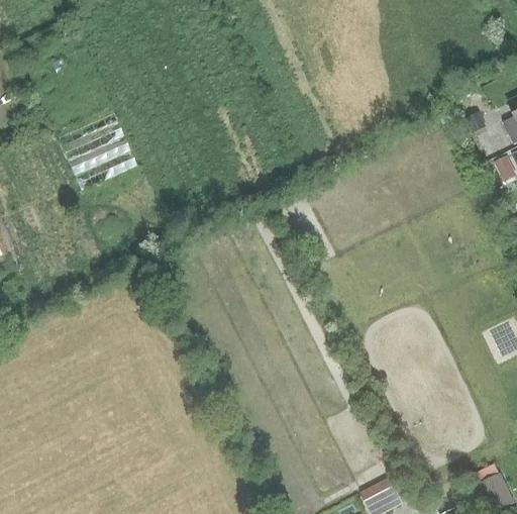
[(516,95),(508,100),(515,114),(503,120),(514,142),(516,140),(516,95)]
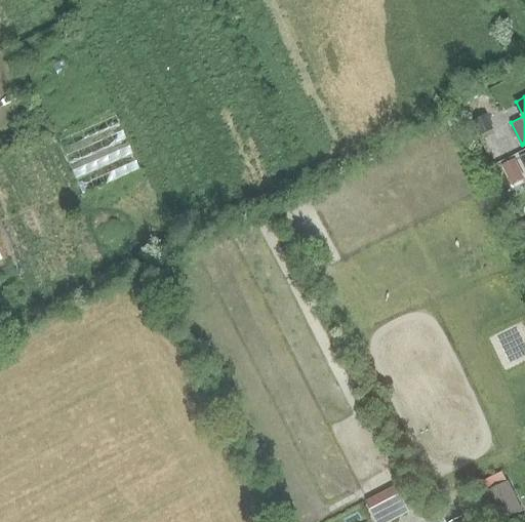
[(79,191),(139,168),(116,106),(55,127),(79,191)]
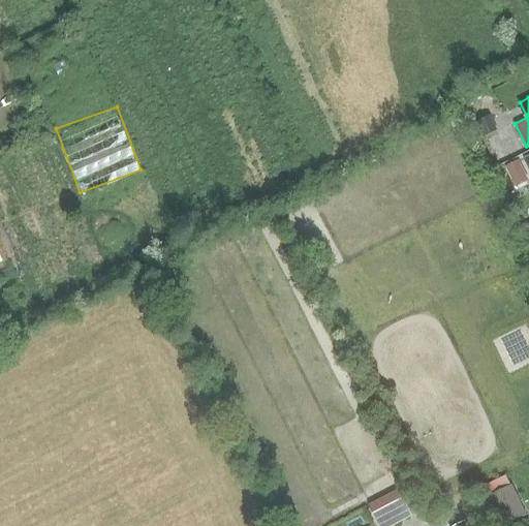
[(480,130),(483,135),(497,128),(495,123),(480,130)]
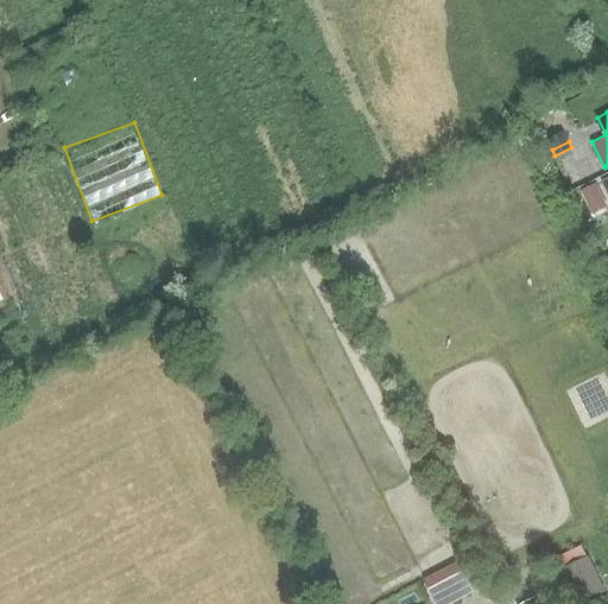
[(581,189),(588,203),(603,195),(596,180),(581,189)]
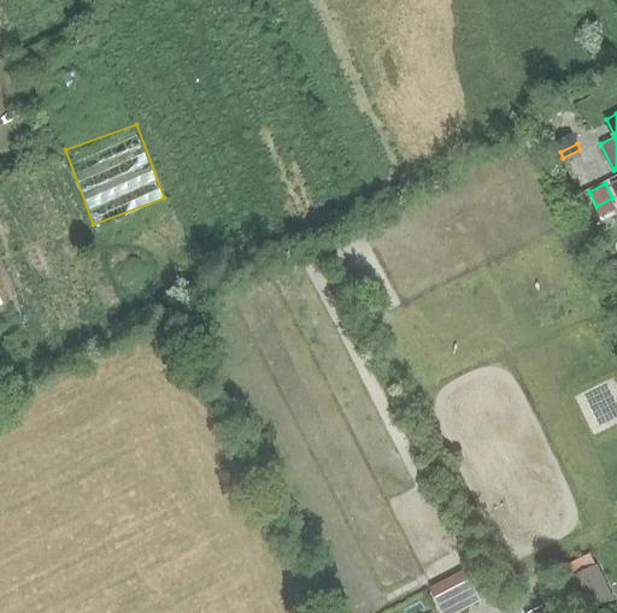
[(568,577),(585,611),(611,599),(594,564),(568,577)]
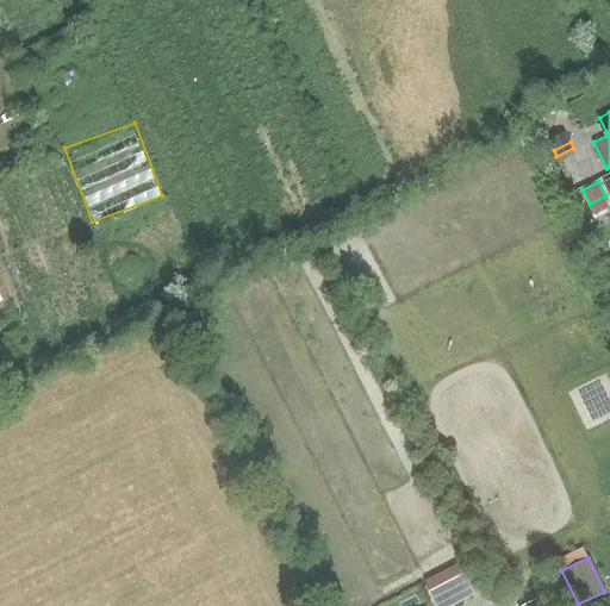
[(439,605),(447,605),(466,597),(474,592),(459,562),(450,567),(425,580),(439,605)]
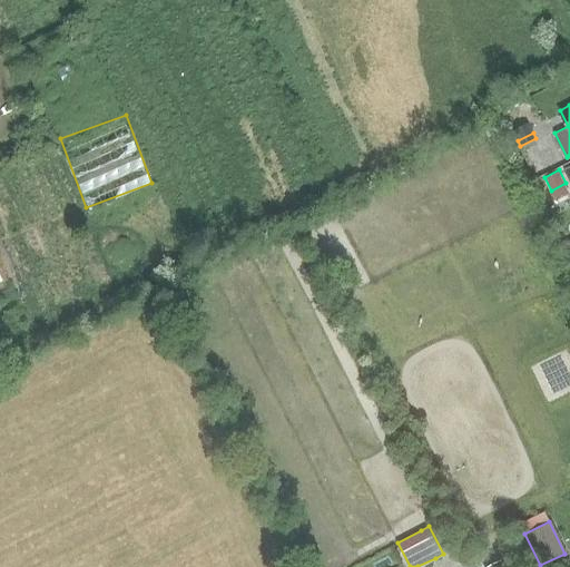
[(505,566),(502,557),(484,566),(505,566)]
